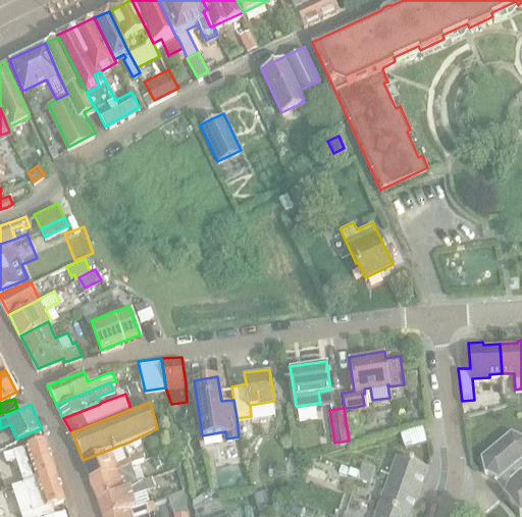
[(521,434),(512,430),(481,455),(485,470),(511,482),(505,495),(520,513),(521,512),(521,434)]
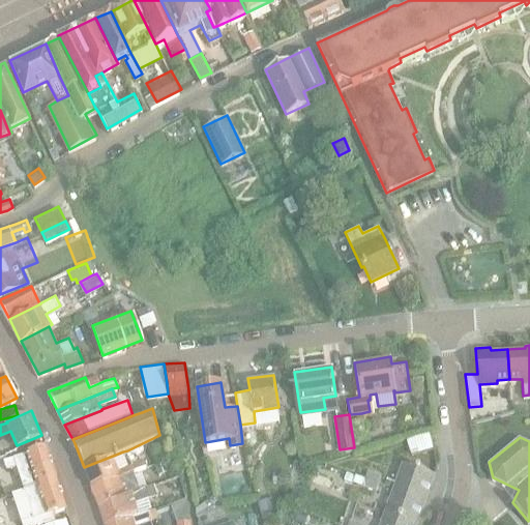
[(24,489),(57,477),(47,445),(4,460),(6,468),(17,464),(24,489)]
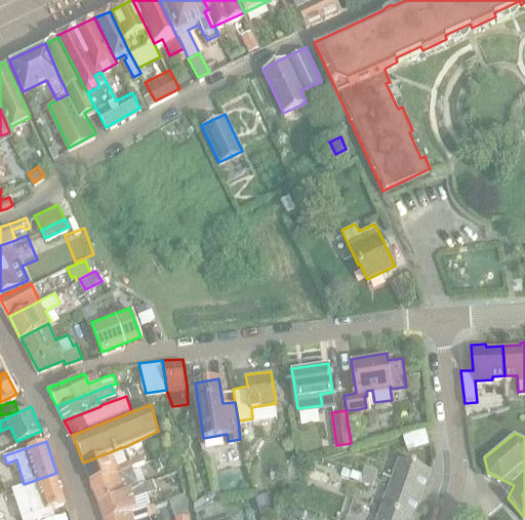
[(131,465),(143,460),(139,452),(129,456),(130,458),(126,460),(122,447),(83,463),(90,480),(131,465)]
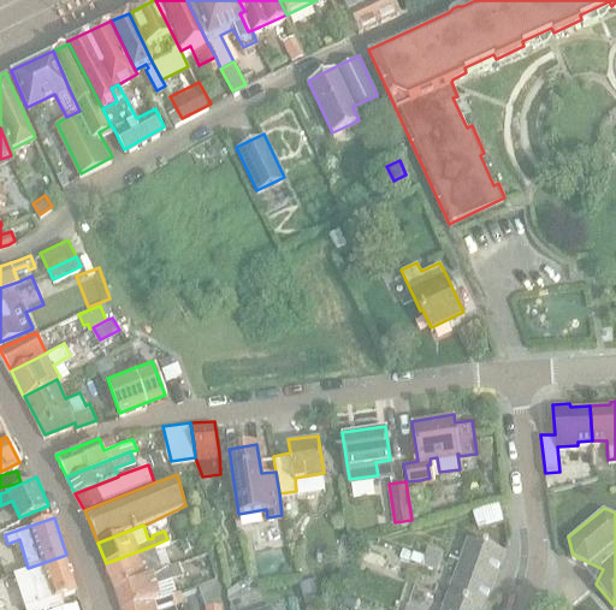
[(390,529),(392,540),(412,537),(409,525),(390,529)]
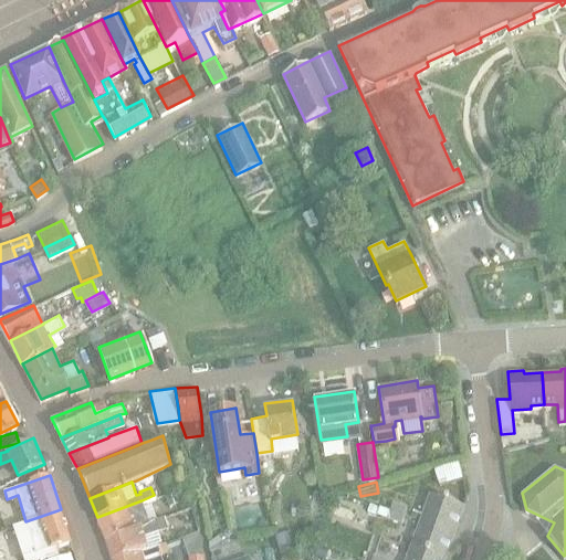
[(258,488),(242,490),(243,504),(260,502),(258,488)]
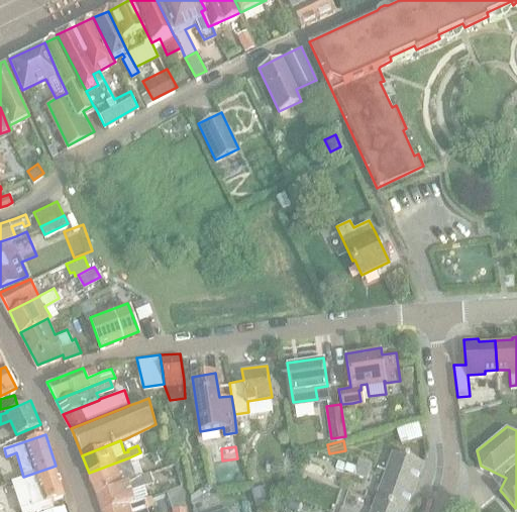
[(385,474),(414,485),(423,459),(393,449),(385,474)]
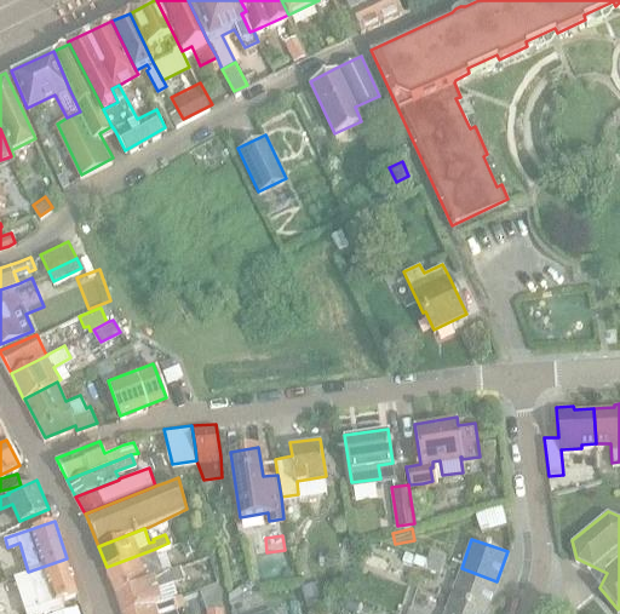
[(426,556),(443,562),(446,552),(430,546),(426,556)]
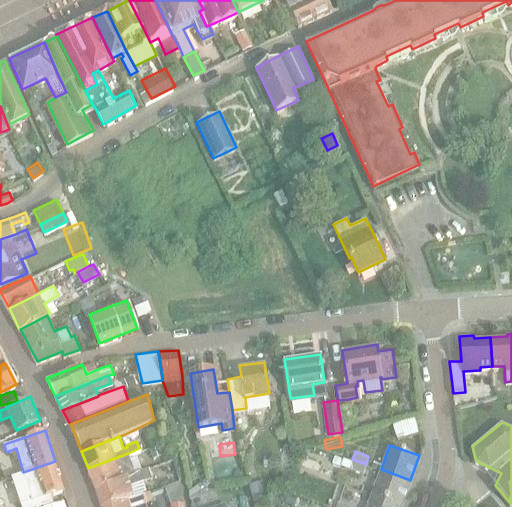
[(128,453),(88,468),(95,487),(131,474),(130,471),(134,469),(128,453)]
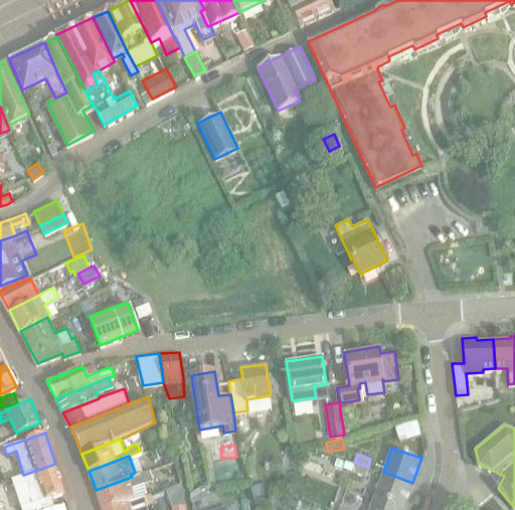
[(365,475),(368,467),(354,462),(351,470),(365,475)]
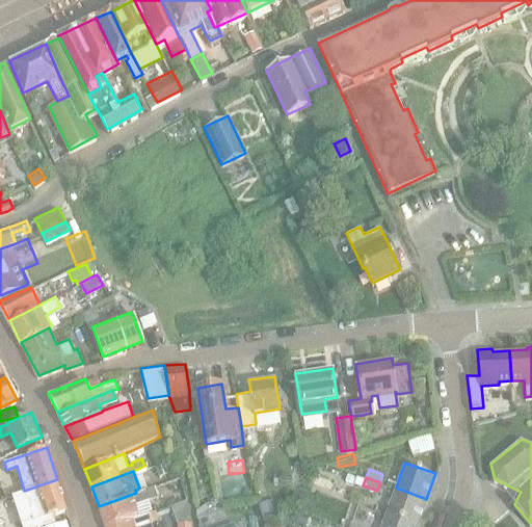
[(67,509),(57,479),(24,491),(12,495),(18,509),(23,526),(28,526),(53,519),(51,515),(67,509)]
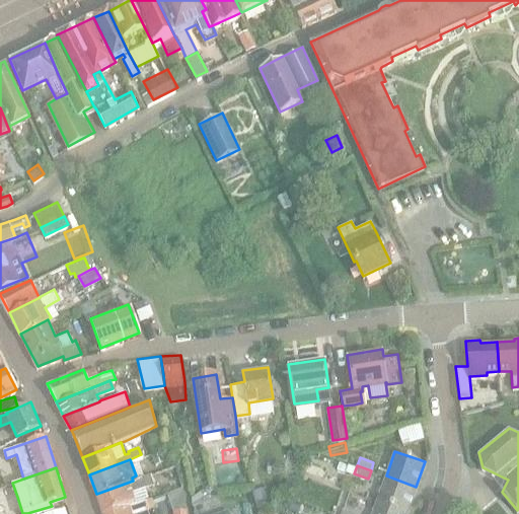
[(130,502),(147,494),(144,487),(154,483),(150,472),(154,471),(153,469),(136,475),(132,478),(133,481),(96,494),(103,512),(130,502)]
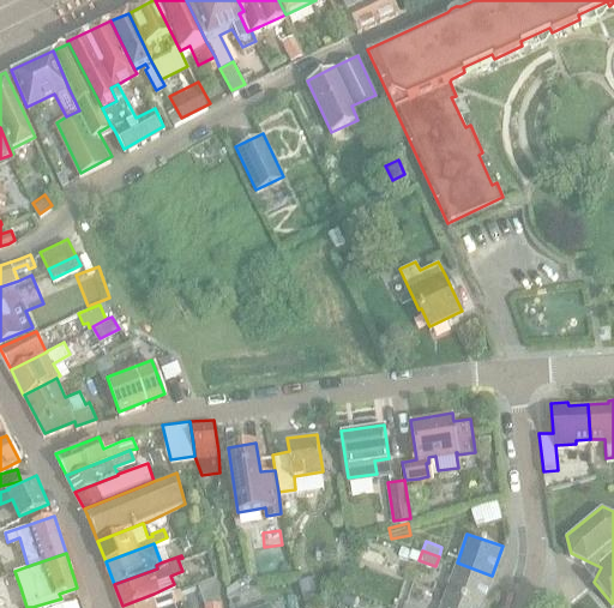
[(482,603),(492,576),(457,563),(446,590),(482,603)]
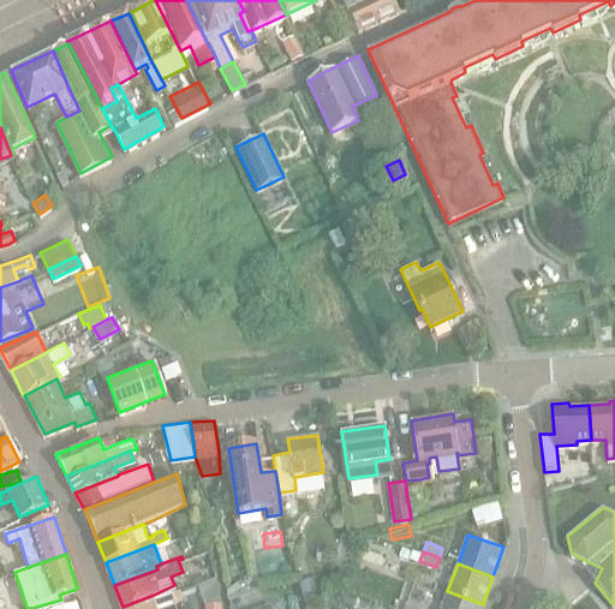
[(204,602),(204,608),(220,608),(220,599),(215,575),(198,584),(204,602)]
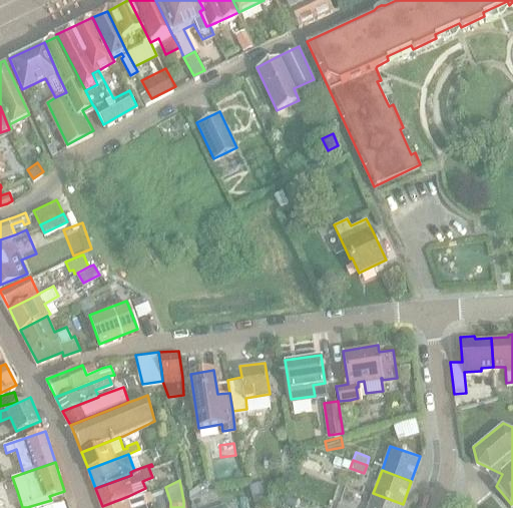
[(128,496),(102,506),(102,507),(149,507),(144,492),(147,492),(145,488),(128,496)]
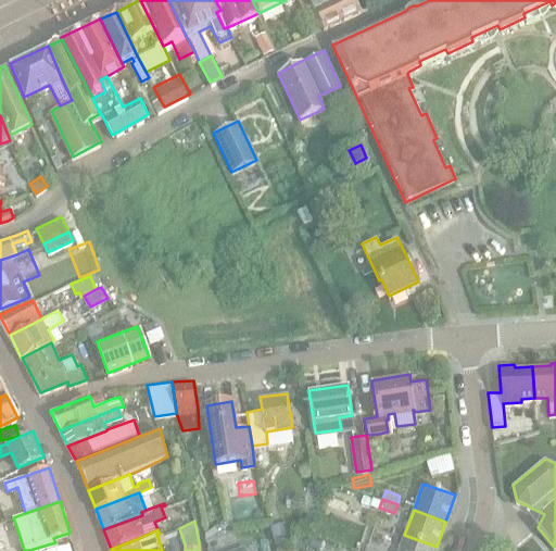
[(211,530),(212,550),(229,550),(229,529),(211,530)]
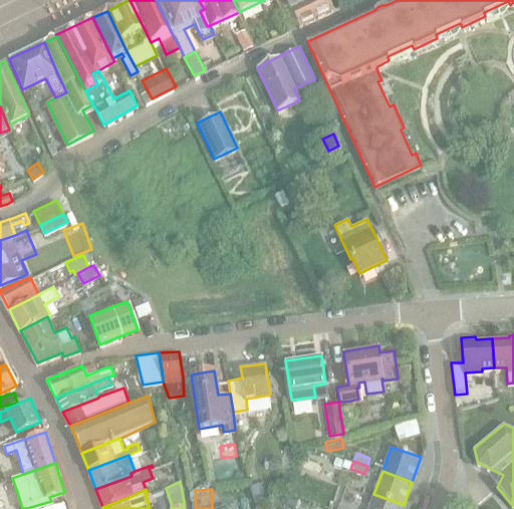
[(402,508),(404,505),(373,494),(367,508),(402,508)]
